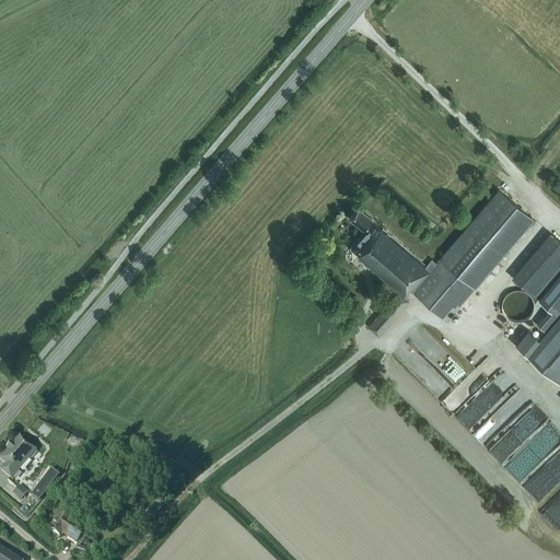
[(466,229),(435,264),(432,259),(426,266),(382,229),(382,230),(371,221),(372,220),(359,208),(350,218),(365,231),(350,249),(358,256),(358,257),(399,292),(369,326),(380,336),(409,301),(404,296),(410,289),(447,321),(534,220),(499,189),(466,229)]
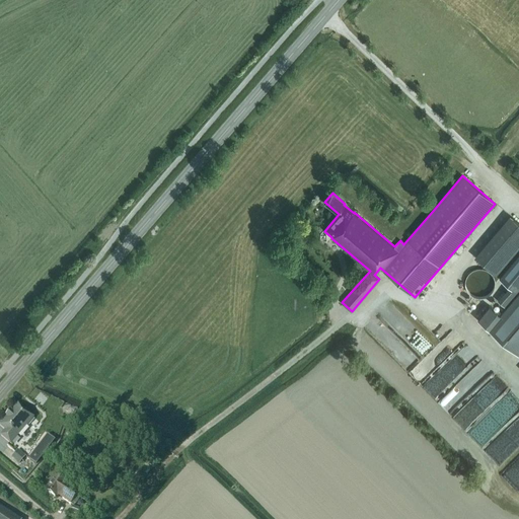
[(473,256),(496,275),(518,247),(518,223),(512,218),(509,215),(473,256)]
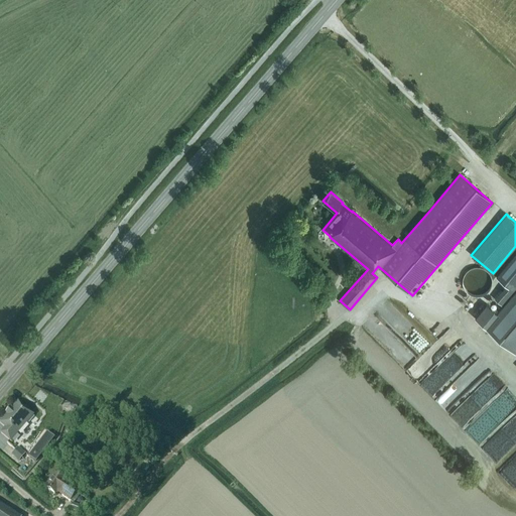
[(485,327),(485,328),(513,352),(515,348),(515,253),(496,277),(506,285),(495,299),(502,305),(497,312),(489,306),(487,304),(475,317),(485,327)]
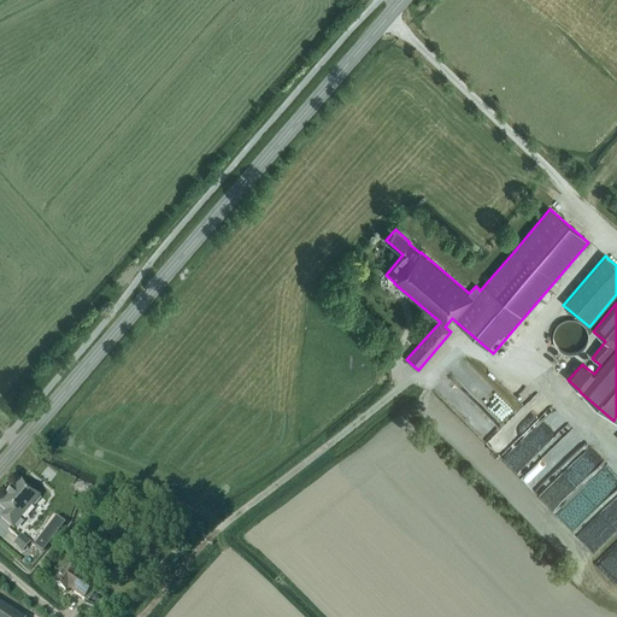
[(558,350),(559,351),(560,352),(563,353),(564,353),(565,354),(568,354),(569,354),(571,354),(573,354),(574,354),(575,354),(576,353),(577,353),(580,352),(581,351),(582,350),(583,350),(585,347),(586,346),(587,344),(587,342),(587,341),(588,340),(588,339),(588,338),(588,336),(588,335),(587,333),(587,330),(586,329),(586,328),(585,327),(583,325),(582,323),(580,322),(579,322),(576,321),(574,319),(573,319),(571,319),(569,319),(566,319),(564,321),(562,322),(560,322),(558,324),(557,325),(556,327),(556,328),(554,329),(554,330),(553,331),(553,334),(553,335),(552,336),(553,339),(553,341),(553,342),(554,345),(554,346),(556,347),(558,350)]
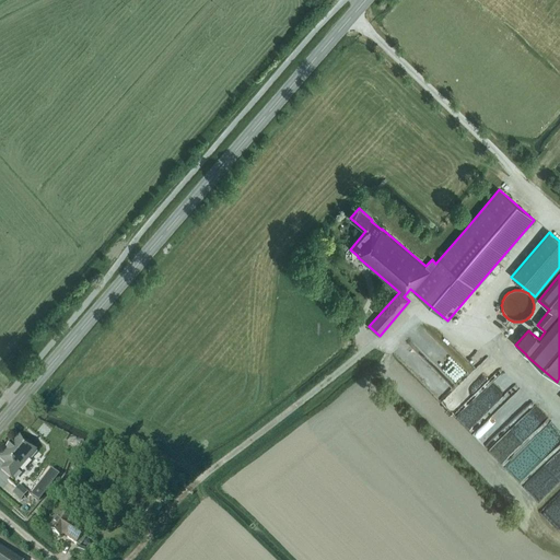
[(35,450),(19,435),(11,444),(10,443),(6,448),(7,450),(0,457),(0,459),(6,464),(0,470),(11,479),(35,450)]
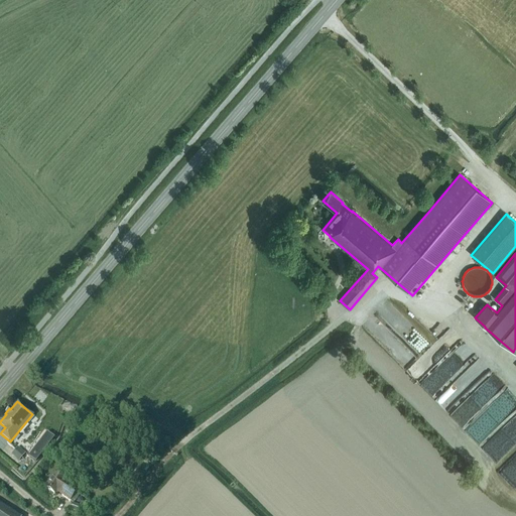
[(48,433),(47,432),(46,432),(41,439),(49,445),(54,438),(48,433)]
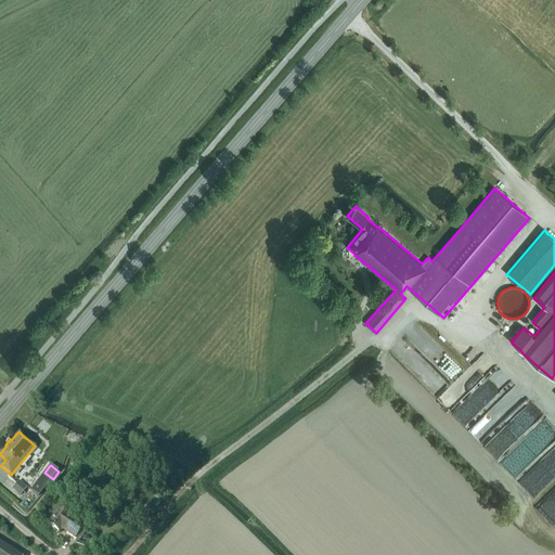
[(18,481),(12,489),(21,497),(27,488),(18,481)]
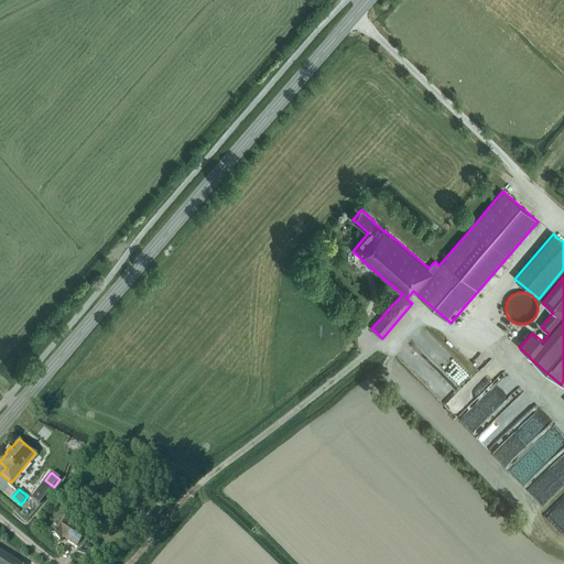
[(60,540),(62,538),(77,548),(86,534),(60,517),(49,533),(60,540)]
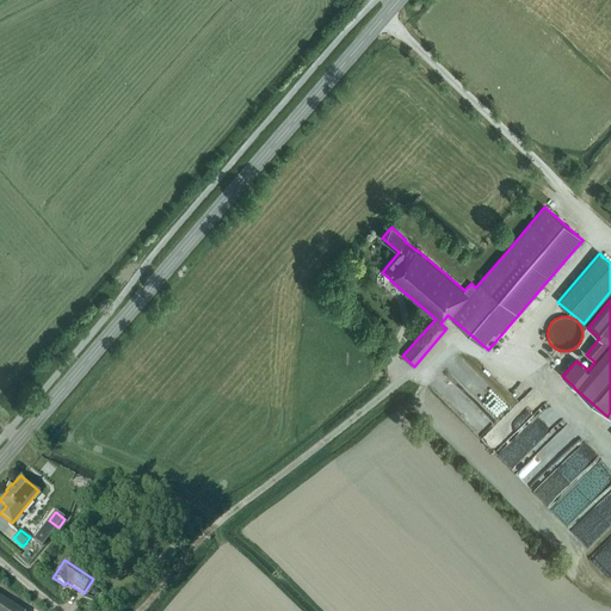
[(106,610),(107,608),(106,604),(99,602),(100,602),(86,596),(84,603),(97,609),(97,608),(106,610)]
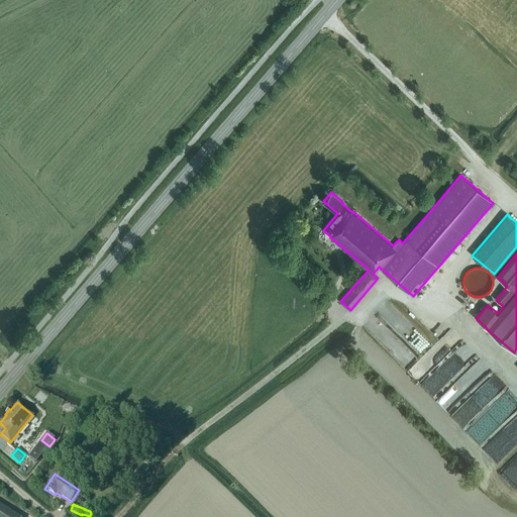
[(0,516),(17,516),(0,505),(0,516)]
